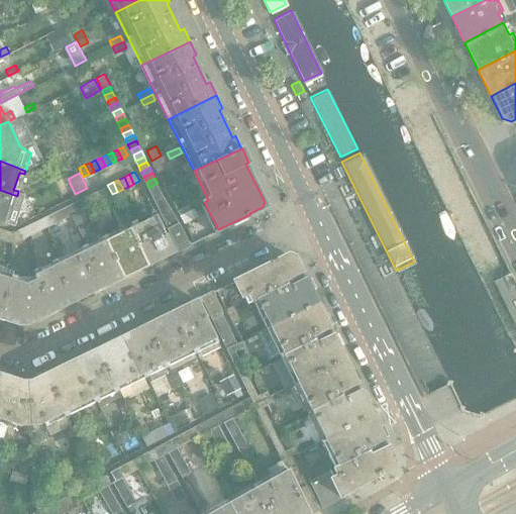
[(160,189),(158,183),(148,188),(151,193),(160,189)]
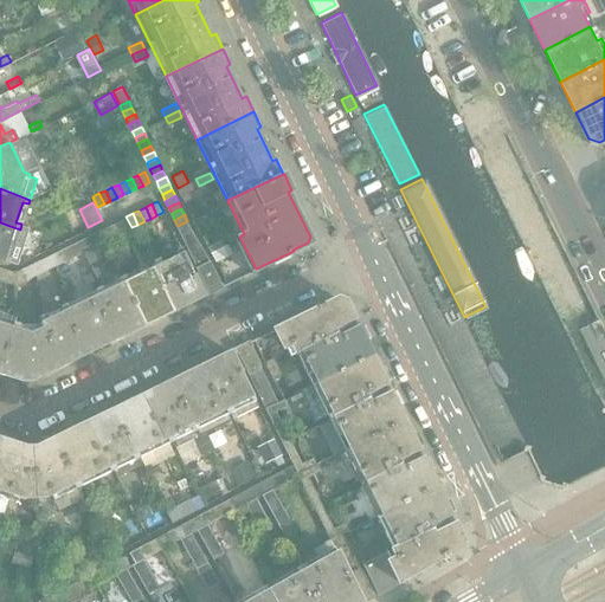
[(132,227),(126,217),(120,220),(126,231),(132,227)]
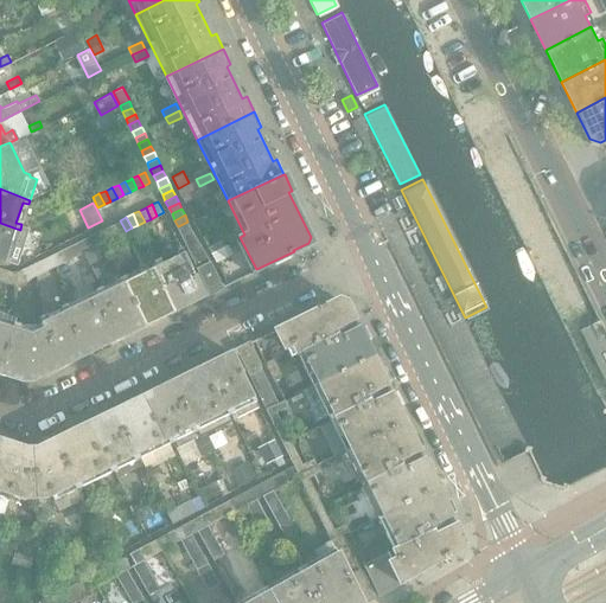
[(126,231),(120,220),(114,223),(119,235),(126,231)]
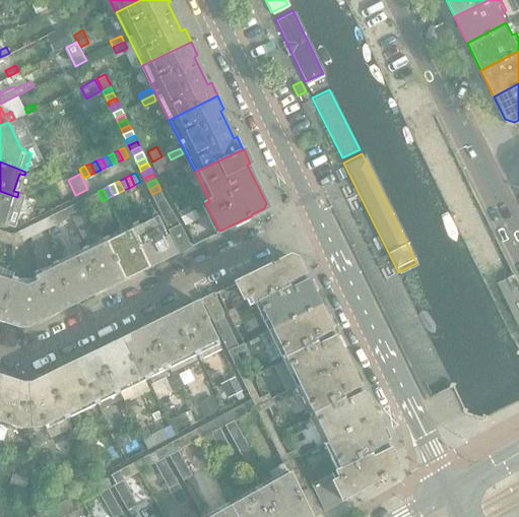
[(165,195),(160,190),(152,194),(154,200),(165,195)]
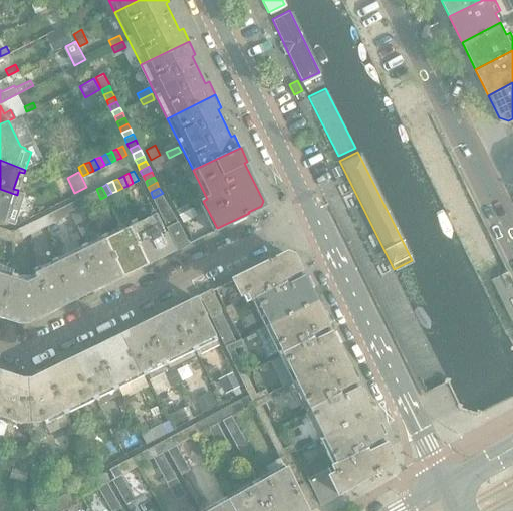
[(5,216),(11,197),(15,199),(17,195),(0,189),(0,219),(8,222),(9,217),(5,216)]
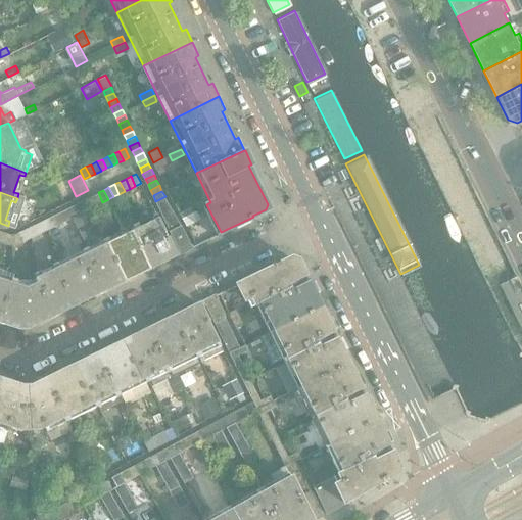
[(102,202),(98,192),(92,195),(97,204),(102,202)]
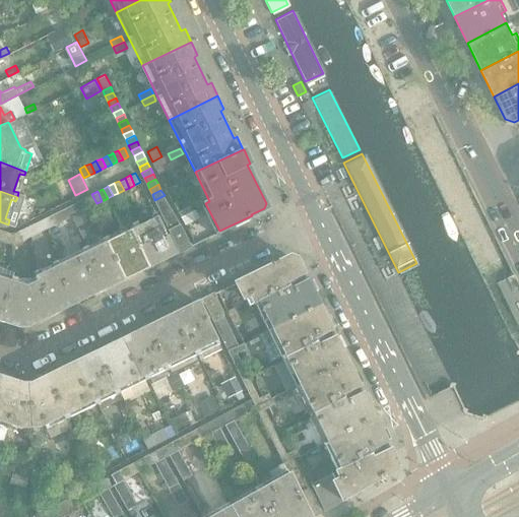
[(96,203),(91,194),(86,197),(90,206),(96,203)]
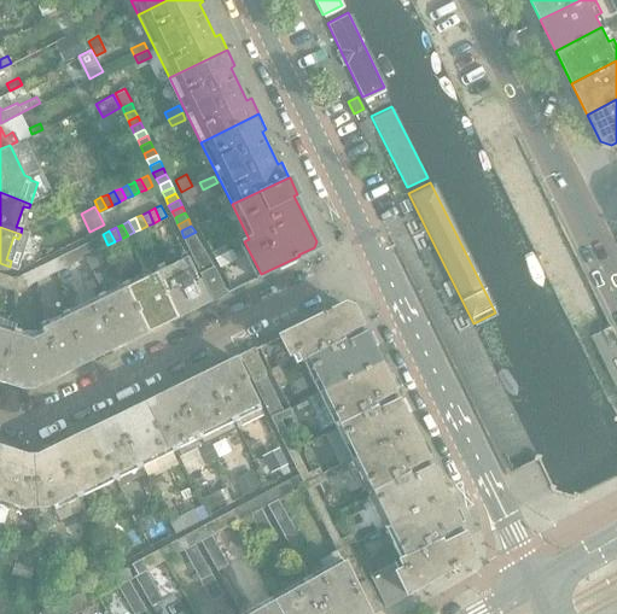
[(199,239),(196,232),(184,238),(187,244),(199,239)]
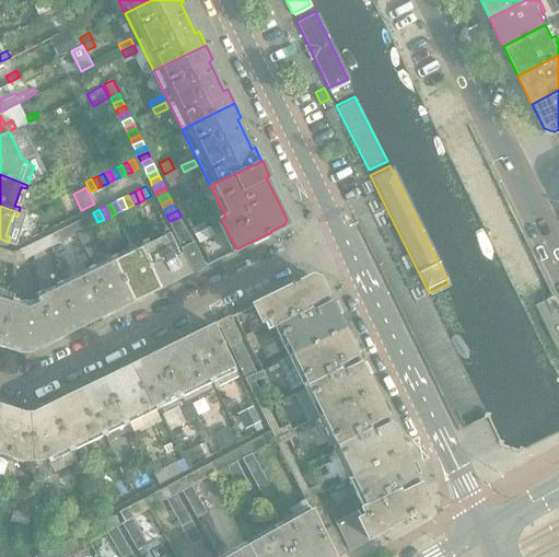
[(97,222),(93,212),(91,213),(88,215),(92,225),(96,223),(97,222)]
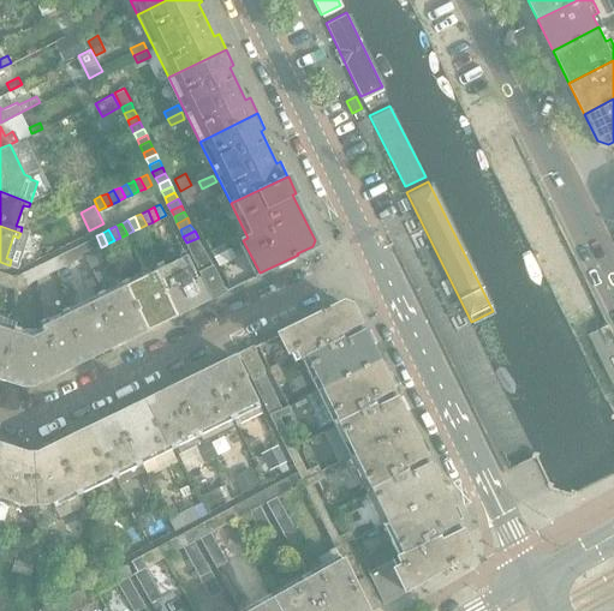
[(101,247),(96,235),(89,239),(95,250),(96,249),(101,247)]
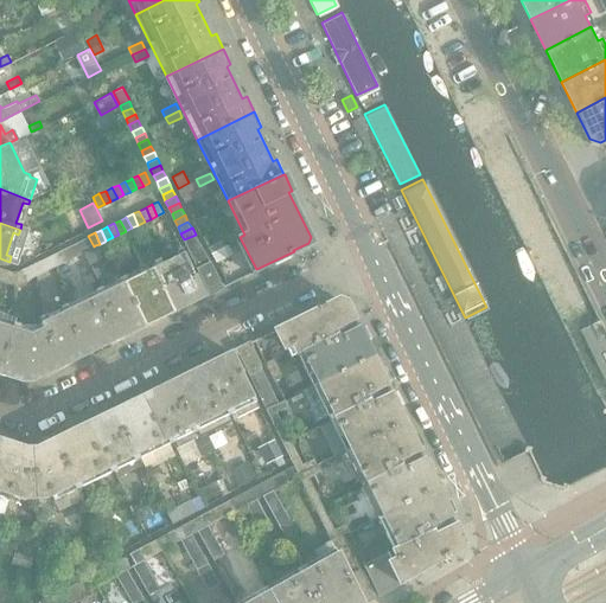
[(199,241),(196,235),(184,239),(187,247),(199,241)]
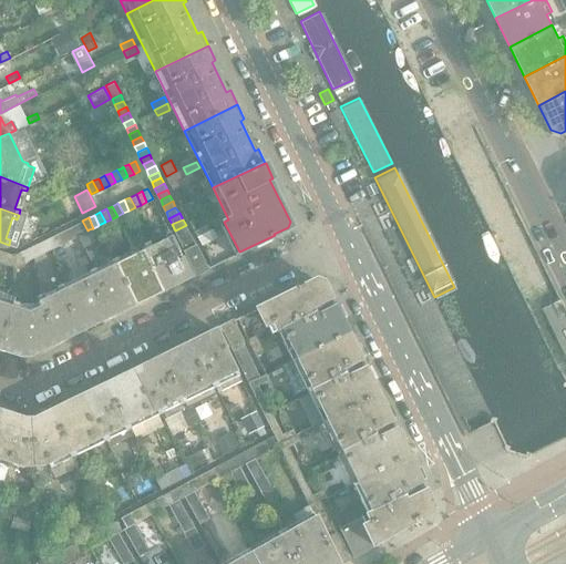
[(88,231),(82,221),(76,223),(81,234),(88,231)]
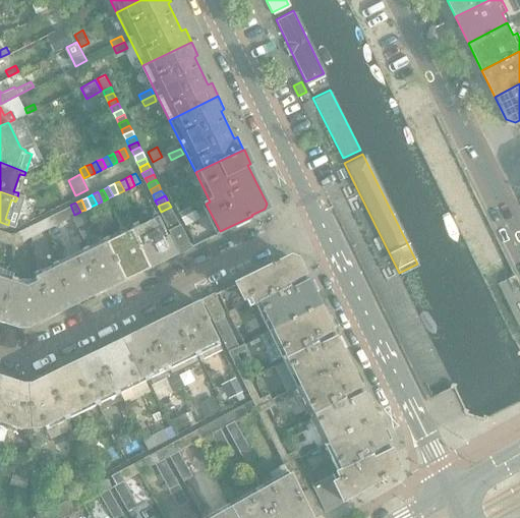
[(74,215),(70,205),(67,207),(64,208),(69,218),(72,216),(74,215)]
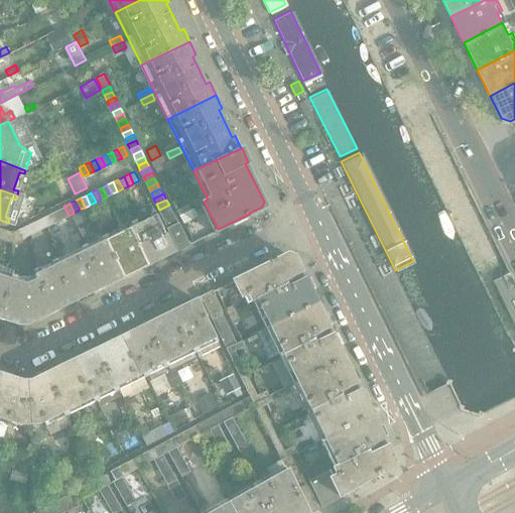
[(190,209),(188,203),(177,208),(180,214),(190,209)]
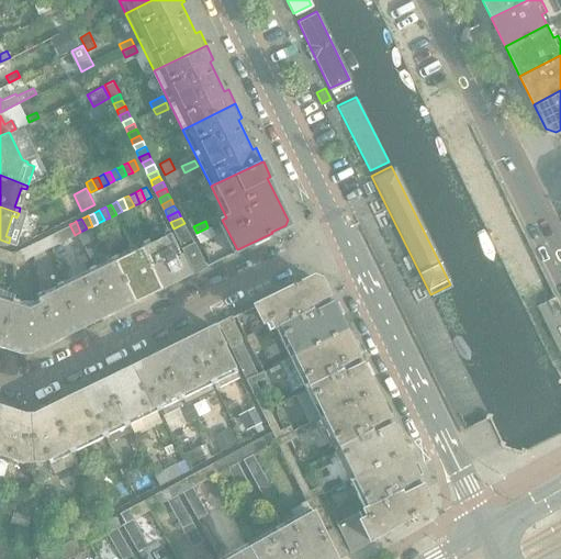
[(177,235),(188,230),(184,223),(174,228),(177,235)]
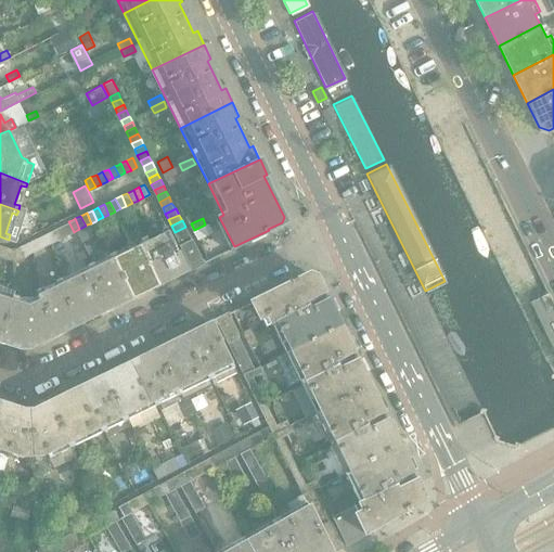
[(74,232),(68,221),(63,225),(68,234),(74,232)]
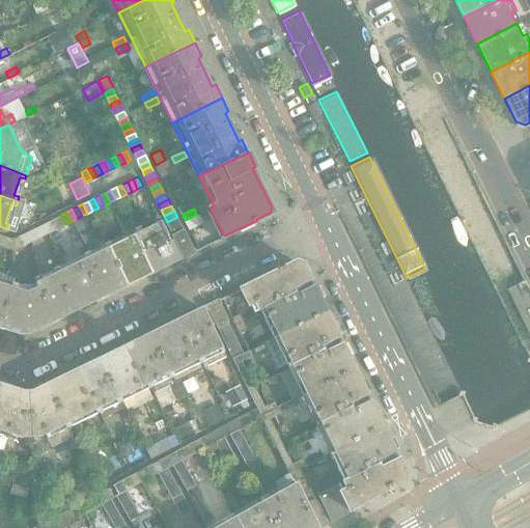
[(200,223),(199,221),(201,220),(198,214),(196,215),(186,220),(189,228),(200,223)]
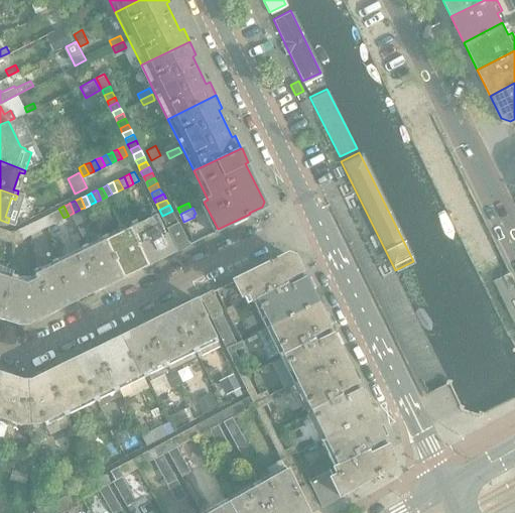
[(63,218),(58,209),(53,211),(57,221),(63,218)]
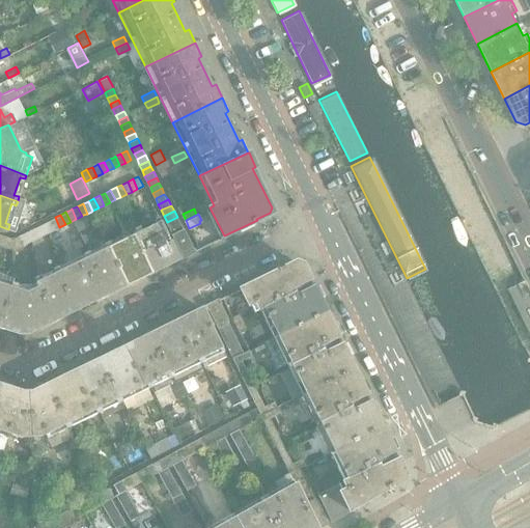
[(87,223),(83,215),(82,216),(76,219),(74,220),(77,228),(87,223)]
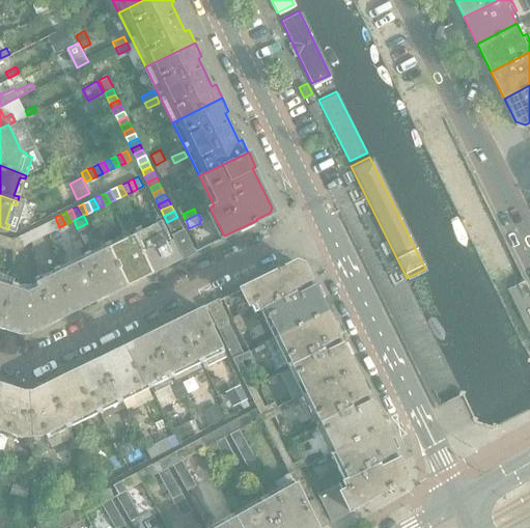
[(179,257),(159,215),(156,216),(159,222),(144,229),(141,224),(138,226),(150,251),(146,253),(154,271),(179,257)]
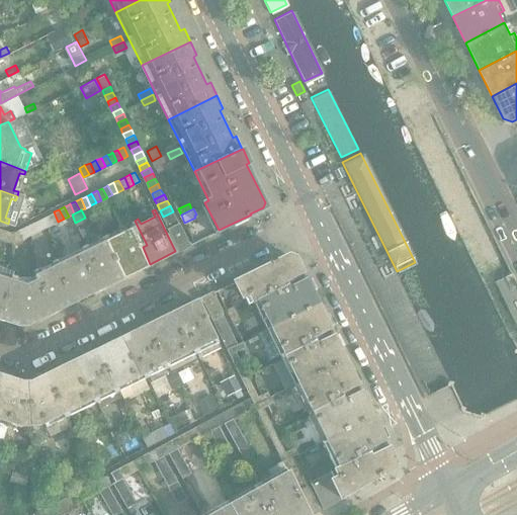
[(58,222),(54,211),(48,215),(53,225),(58,222)]
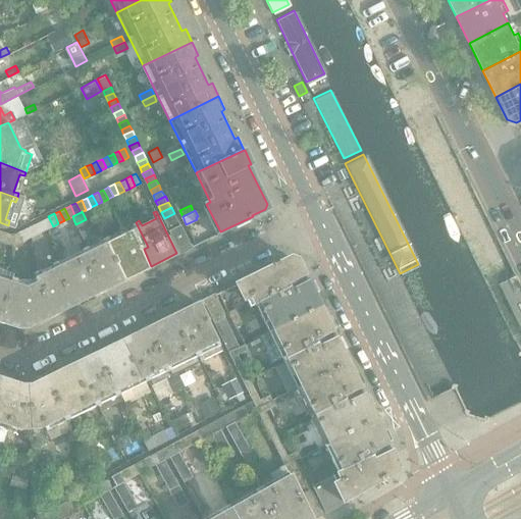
[(177,218),(174,213),(164,218),(166,223),(177,218)]
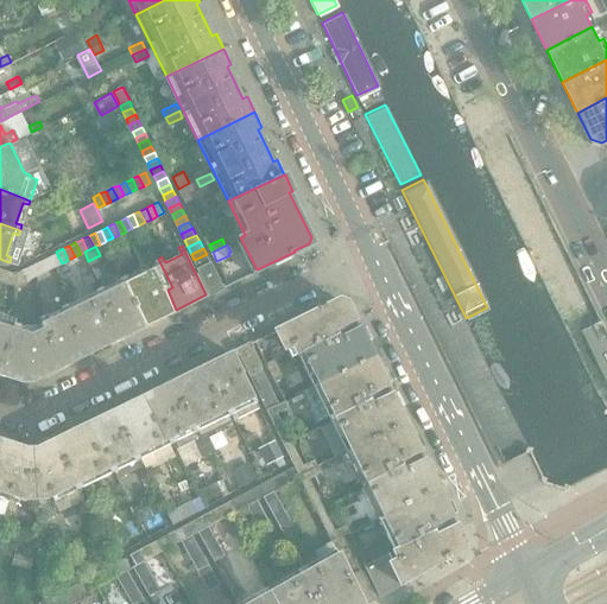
[(62,264),(56,252),(50,254),(50,255),(55,266),(56,266),(62,264)]
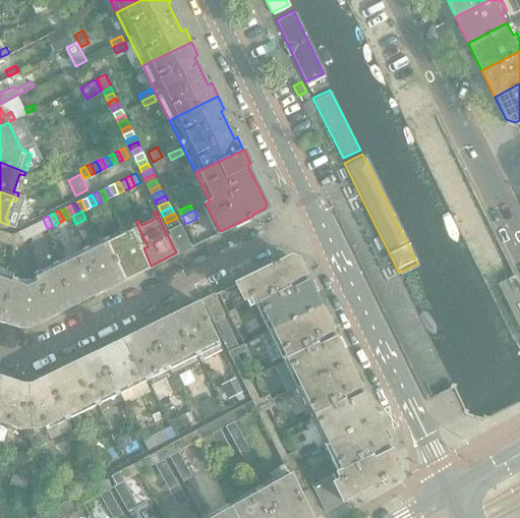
[(169,229),(180,223),(177,218),(166,223),(169,229)]
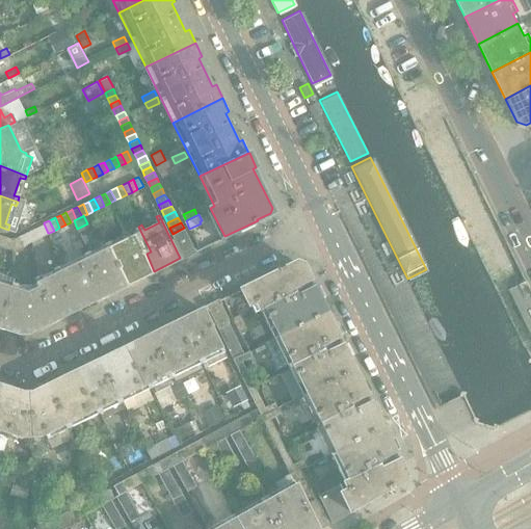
[(48,233),(44,223),(37,226),(43,236),(48,233)]
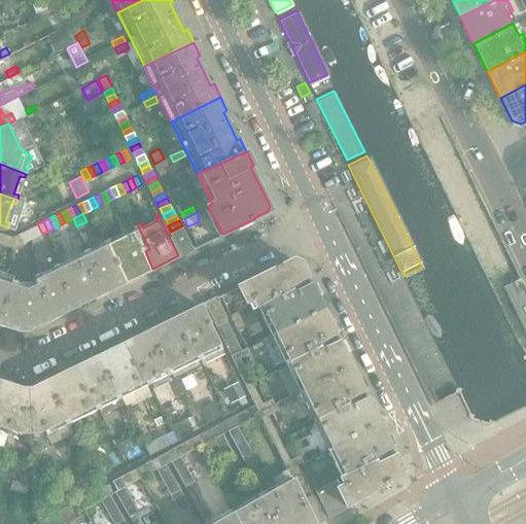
[(42,234),(37,223),(32,226),(37,236),(42,234)]
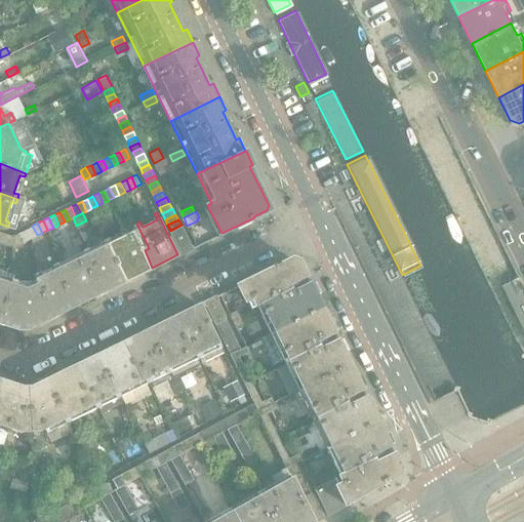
[(152,268),(145,250),(149,248),(136,224),(133,225),(135,230),(112,241),(110,237),(107,238),(127,279),(152,268)]
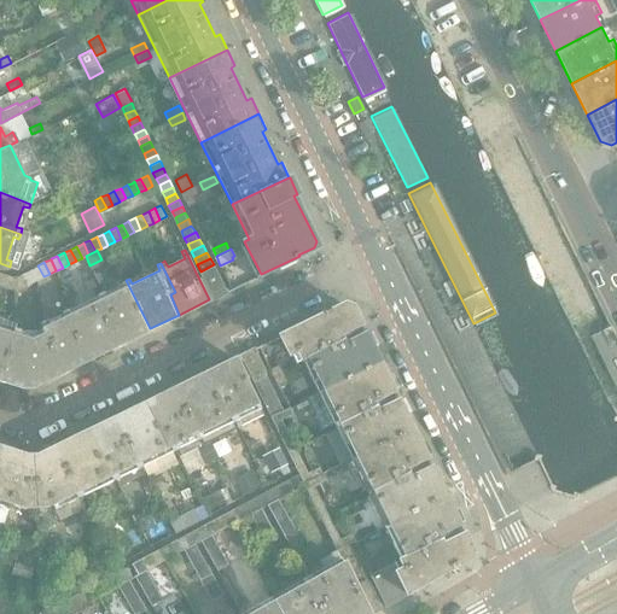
[(74,273),(69,264),(63,268),(57,270),(62,279),(74,273)]
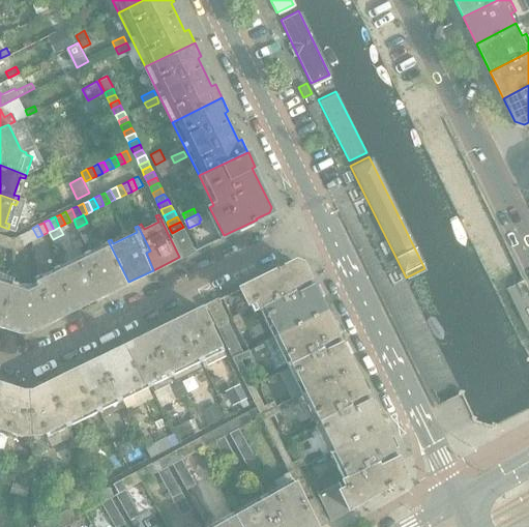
[(184,227),(183,227),(172,233),(183,256),(195,250),(184,227)]
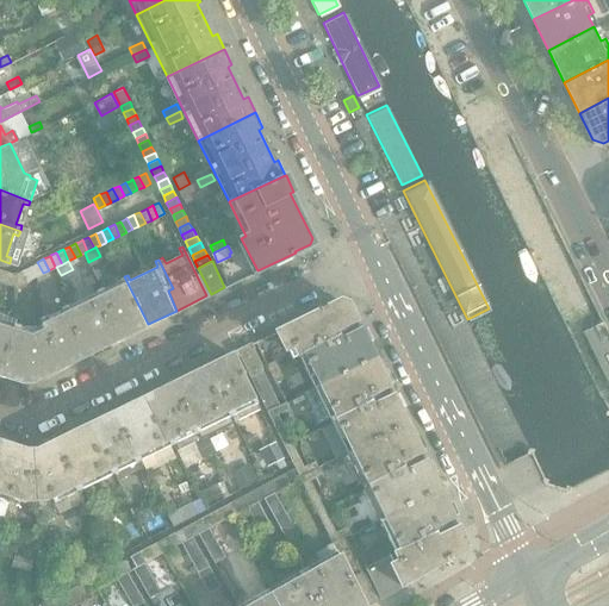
[(43,273),(37,262),(31,266),(36,276),(43,273)]
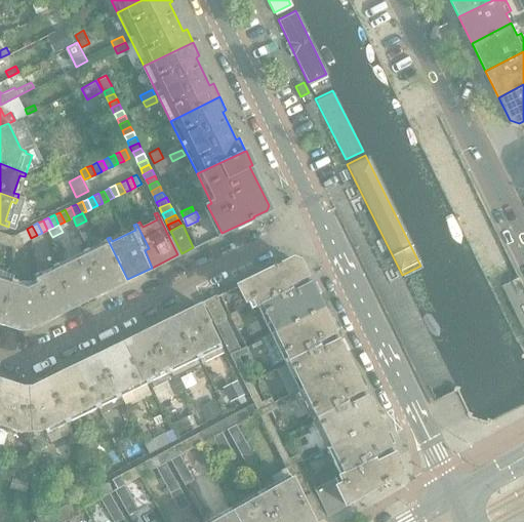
[(26,241),(31,238),(27,229),(21,231),(26,241)]
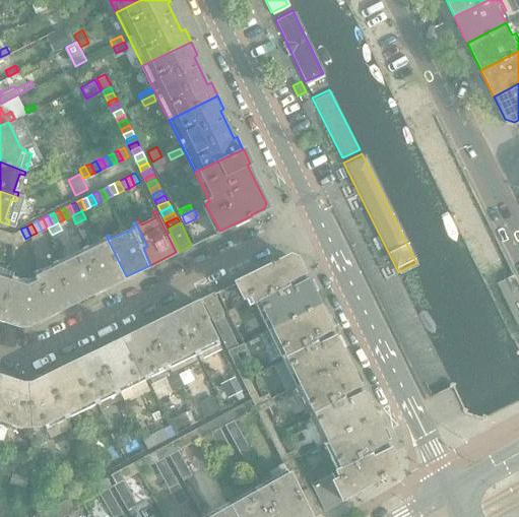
[(25,239),(20,229),(15,232),(14,244),(25,239)]
